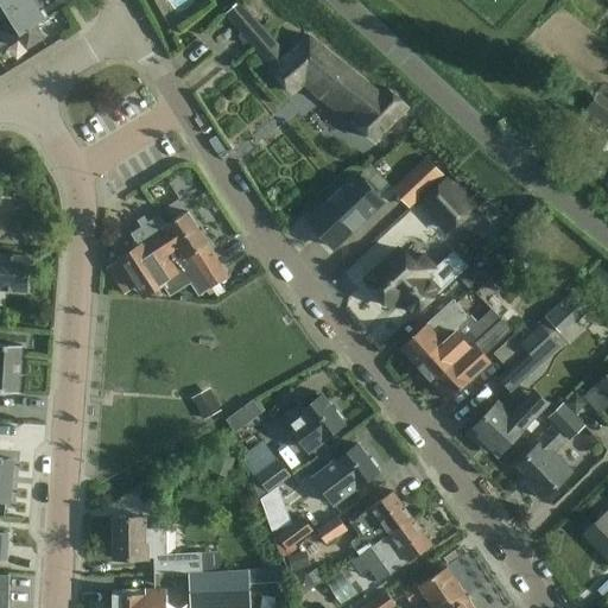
[(0,0),(0,16),(25,0),(0,0)]
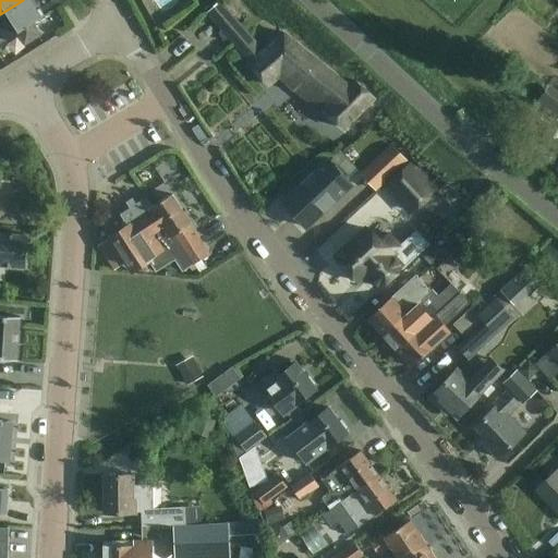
[(0,28),(7,39),(41,17),(29,0),(23,0),(0,14),(0,28)]
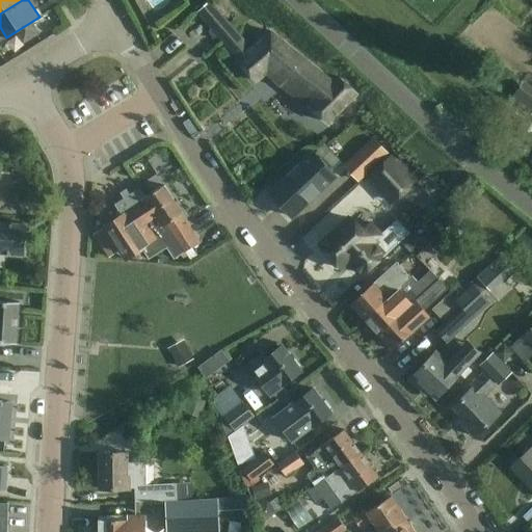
[(310,105),(327,123),(356,94),(338,77),(333,83),(269,31),(250,48),(210,1),(197,12),(238,59),(237,60),(255,81),(257,79),(258,80),(266,73),(277,84),(308,108),(310,105)]
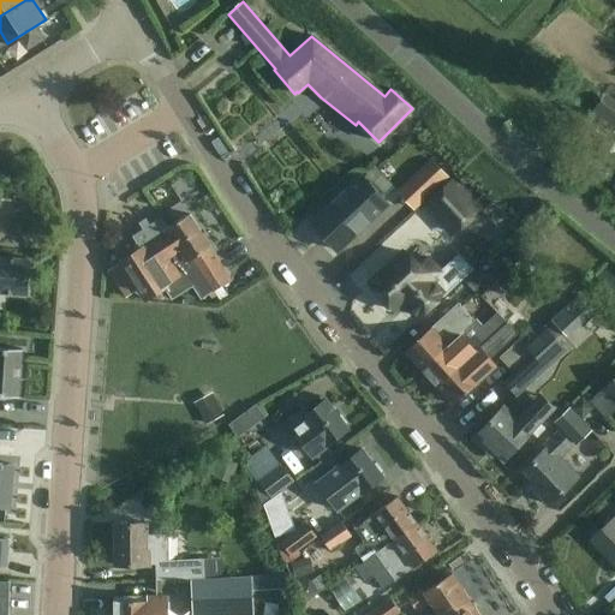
[(614,112),(599,101),(586,119),(614,141),(614,112)]
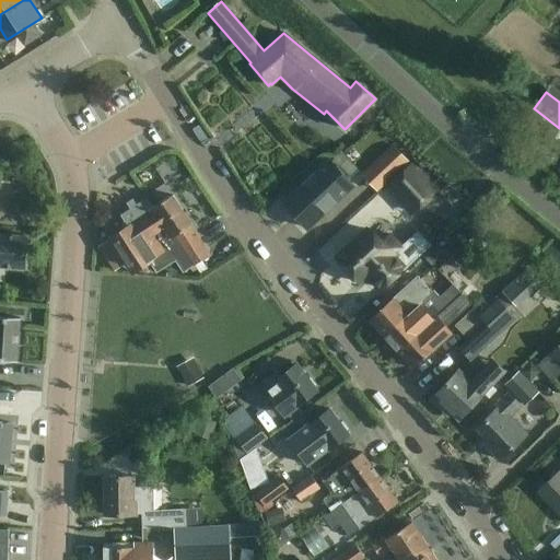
[(393,143),(361,174),(378,193),(410,162),(393,143)]
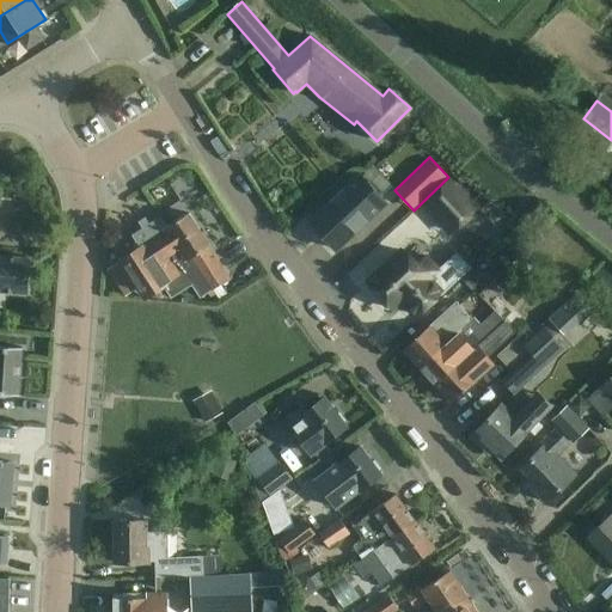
[(336,250),(385,203),(360,176),(311,222),(336,250)]
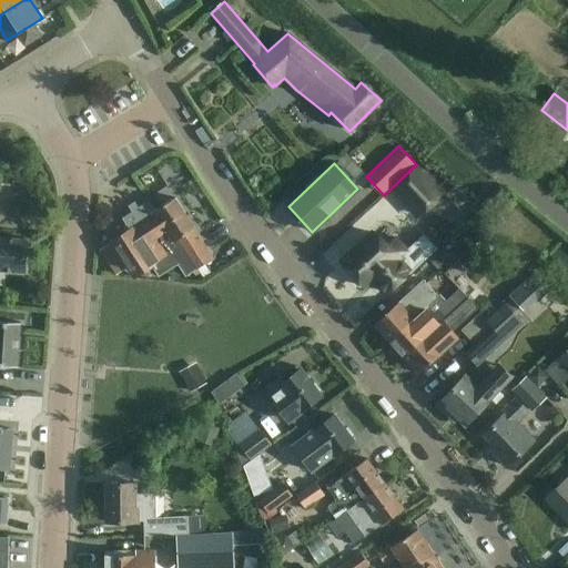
[(419,215),(442,194),(416,168),(394,189),(419,215)]
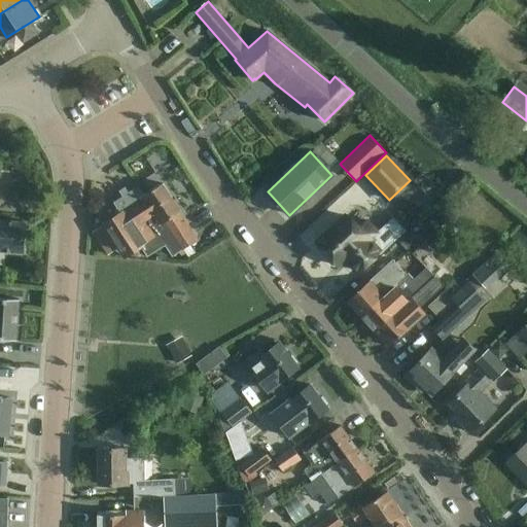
[(108,221),(103,225),(108,232),(118,248),(119,250),(125,257),(130,254),(140,247),(147,257),(153,253),(163,247),(165,246),(172,257),(179,252),(183,250),(185,253),(188,257),(195,253),(189,246),(198,241),(180,213),(181,212),(163,184),(144,196),(139,186),(129,194),(125,187),(119,191),(123,197),(113,203),(120,214),(108,221)]
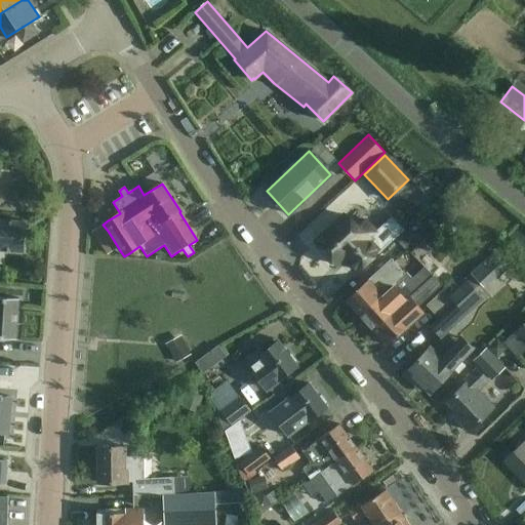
[(365,220),(357,228),(346,215),(315,244),(335,266),(345,257),(357,271),(378,251),(368,240),(376,233),(365,220)]
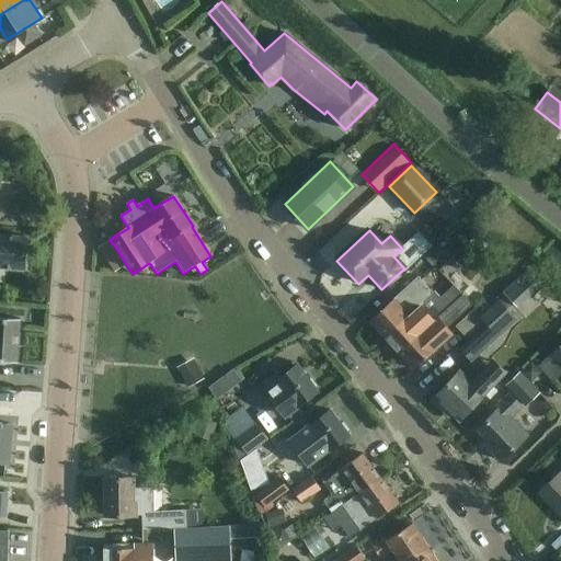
[(0,281),(3,282),(4,267),(23,268),(26,238),(0,236),(0,281)]
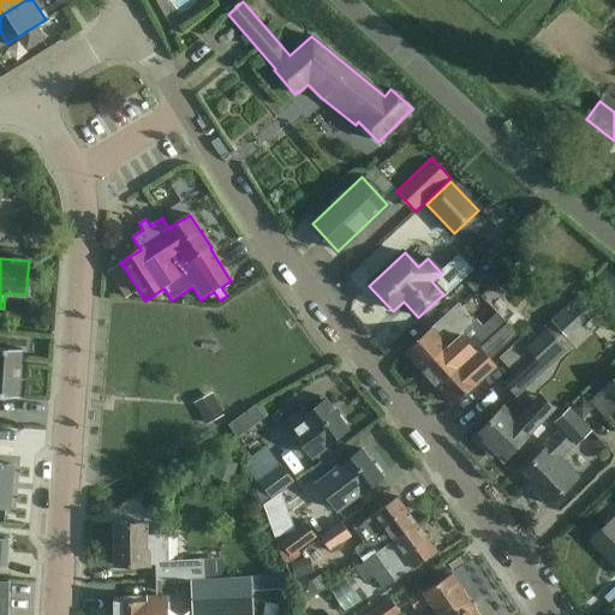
[(524,260),(499,282),(507,291),(531,268),(524,260)]
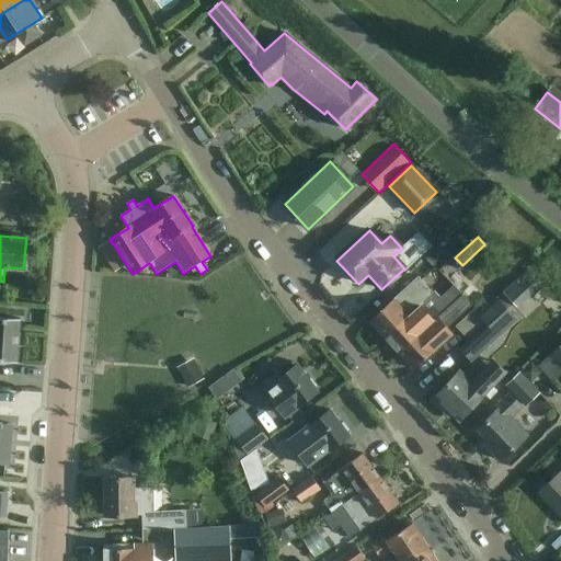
[(435,242),(422,254),(424,258),(433,266),(446,254),(435,242)]
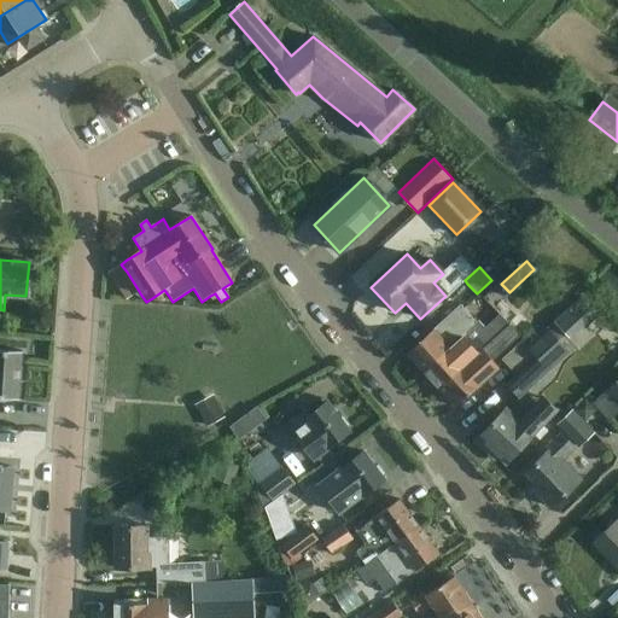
[(583,295),(553,321),(554,322),(566,334),(569,338),(599,313),(583,295)]
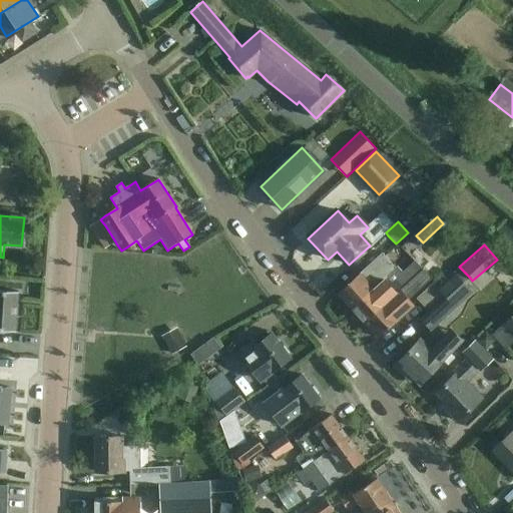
[(364,270),(353,280),(338,293),(352,308),(396,268),(383,253),(379,257),(364,271),(364,270)]
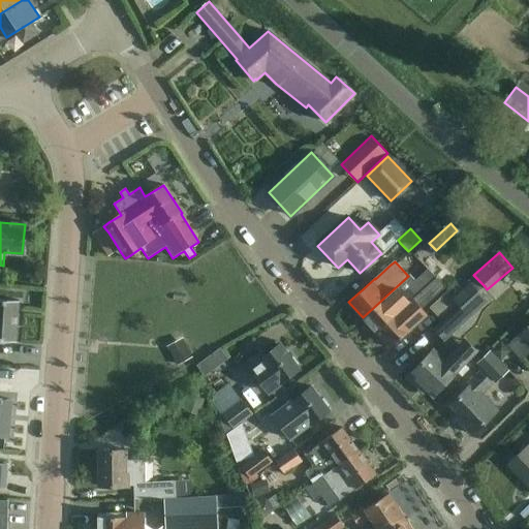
[(410,275),(408,276),(363,317),(376,333),(437,278),(428,269),(415,280),(410,275)]
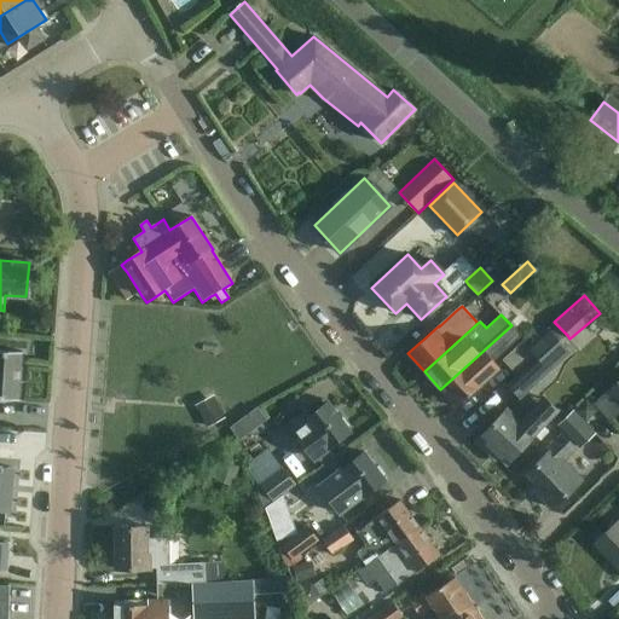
[(512,325),(440,389),(456,408),(474,391),(498,369),(492,362),(521,336),(512,325)]
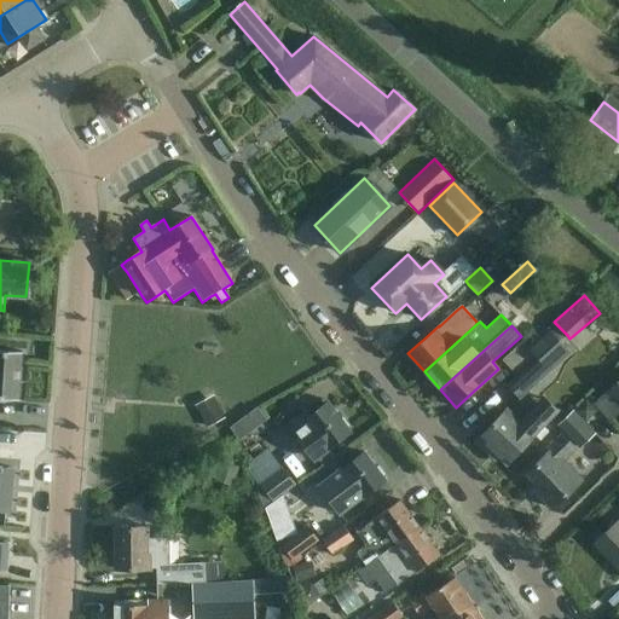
[(534,354),(515,372),(518,376),(509,385),(520,397),(570,352),(548,328),(527,347),(534,354)]
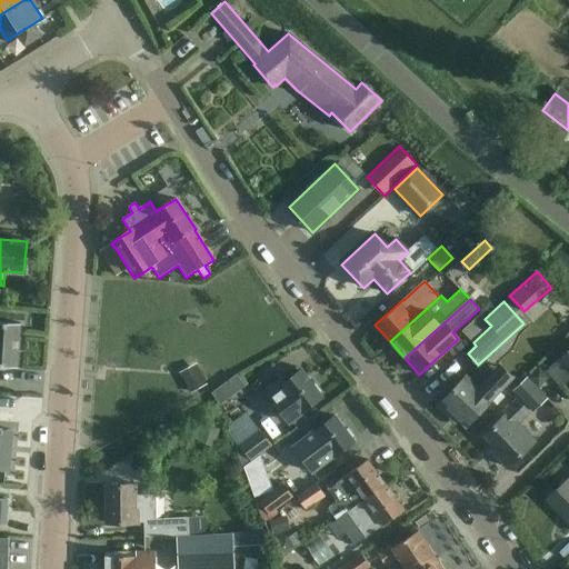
[(462,331),(473,342),(491,326),(485,319),(480,313),(462,331)]
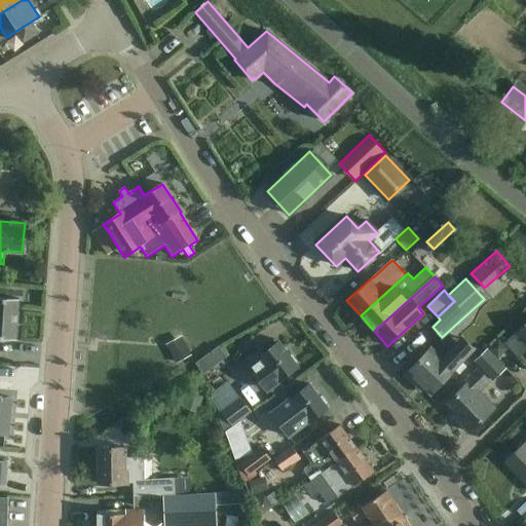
[(0,338),(16,340),(19,299),(0,297),(0,338)]
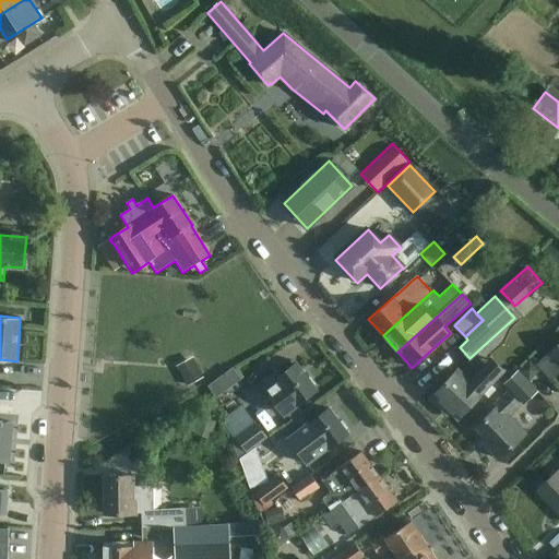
[(558,343),(554,349),(537,365),(550,379),(558,370),(558,343)]
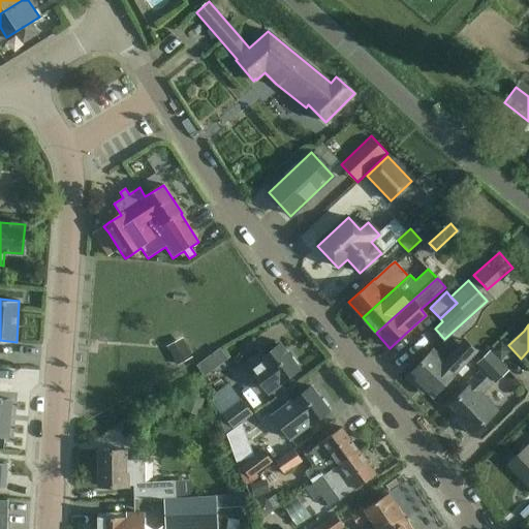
[(177,367),(193,359),(182,338),(166,347),(177,367)]
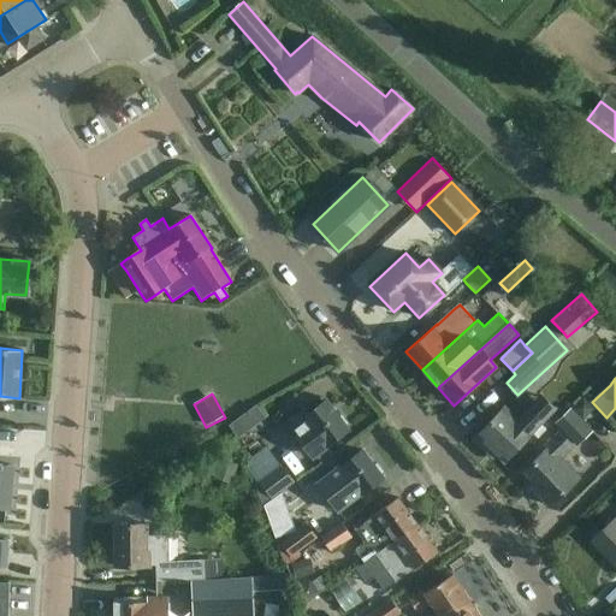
[(504,462),(544,420),(555,409),(542,396),(531,407),(517,421),(504,408),(477,436),(504,462)]
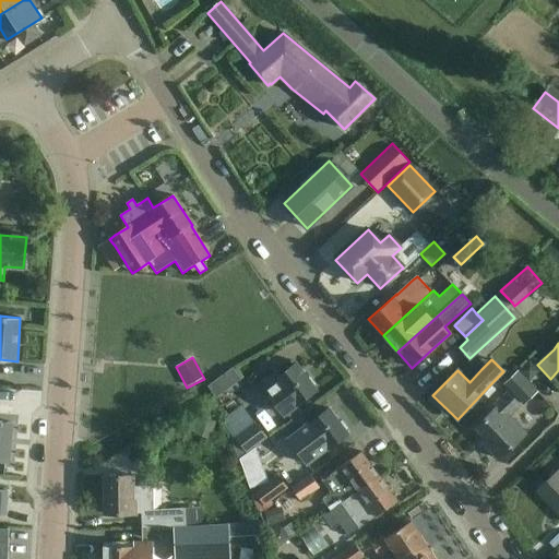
[(520,370),(530,381),(539,371),(530,361),(520,370)]
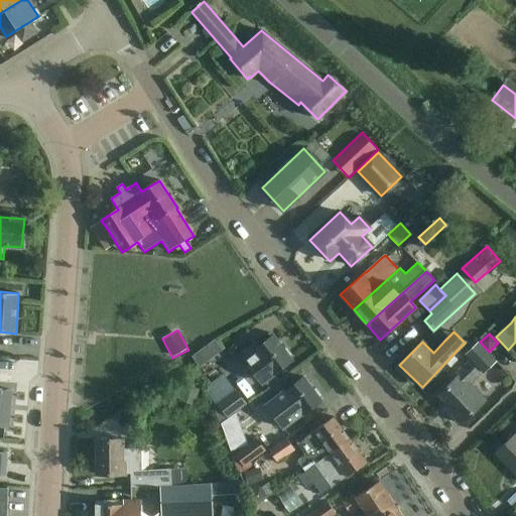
[(253,344),(241,353),(239,355),(260,384),(273,374),(291,361),(273,336),(256,348),(253,344)]
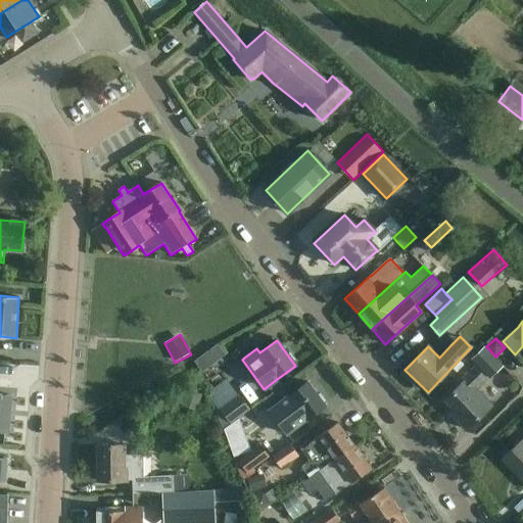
[(501,366),(484,348),(472,360),(488,377),(501,366)]
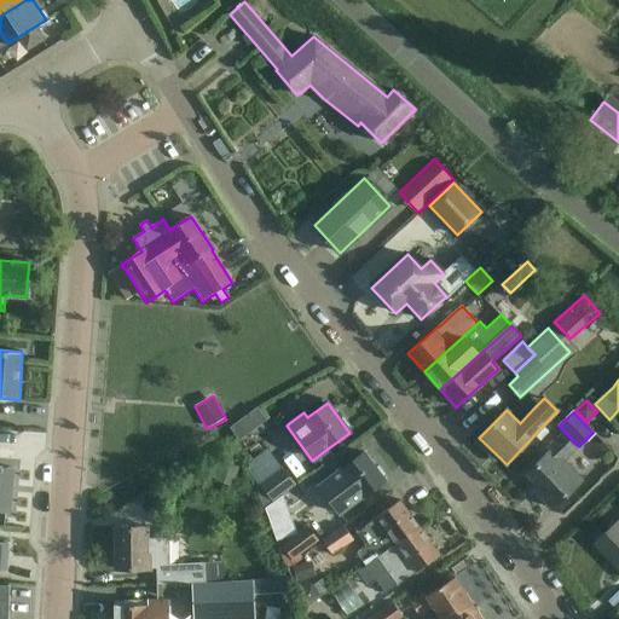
[(238,417),(224,427),(235,440),(248,431),(238,417)]
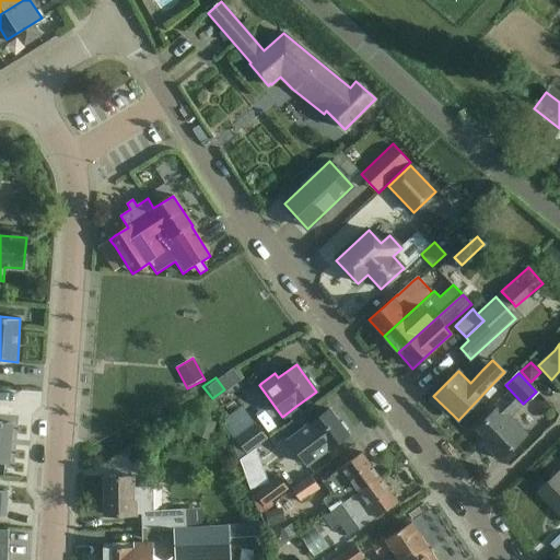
[(521,407),(509,394),(494,408),(497,410),(477,429),(490,443),(487,446),(500,459),(527,433),(511,416),(521,407)]
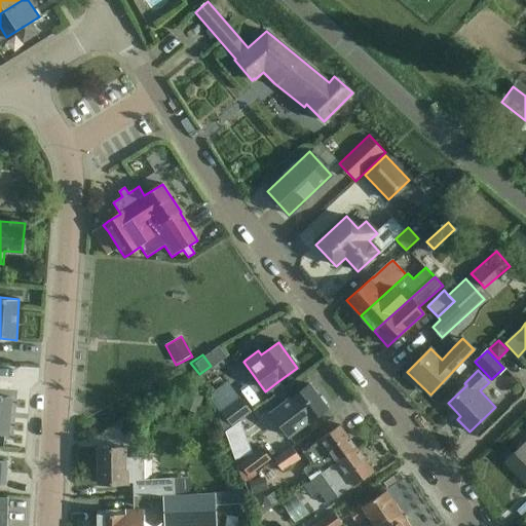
[(212,396),(211,396),(217,409),(219,414),(218,415),(225,433),(232,426),(251,412),(239,398),(227,382),(212,393),(212,396)]
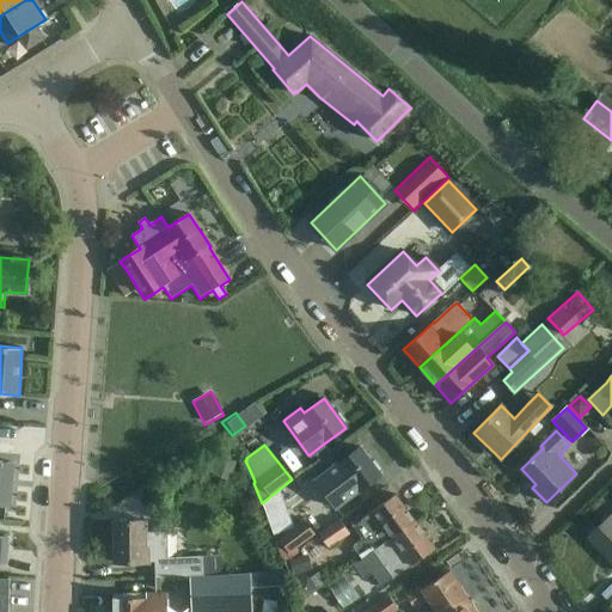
[(319,477),(317,479),(338,507),(381,476),(360,447),(338,463),(319,477)]
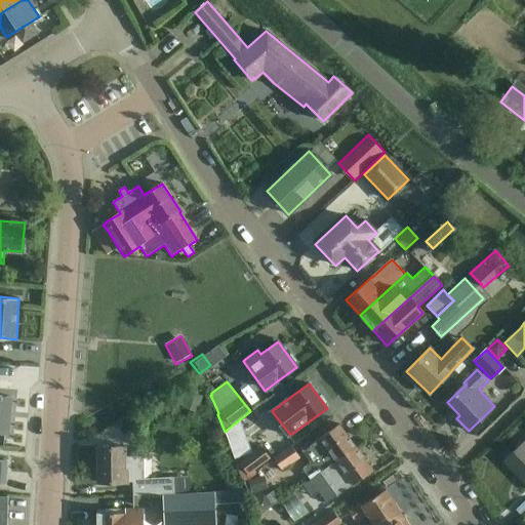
[(189,390),(183,407),(197,413),(204,395),(189,390)]
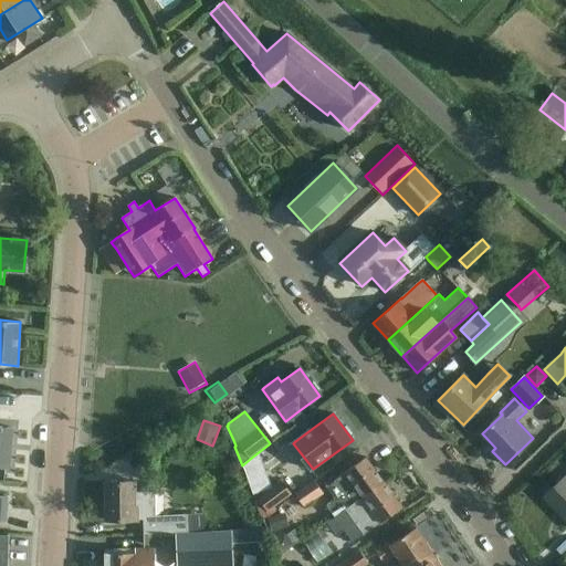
[(0,468),(9,469),(12,428),(0,427),(0,468)]
